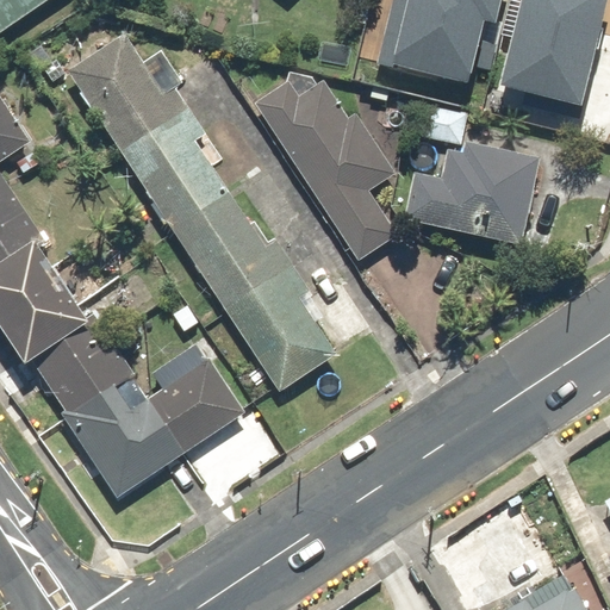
[(0,0),(0,33),(48,0),(0,0)]
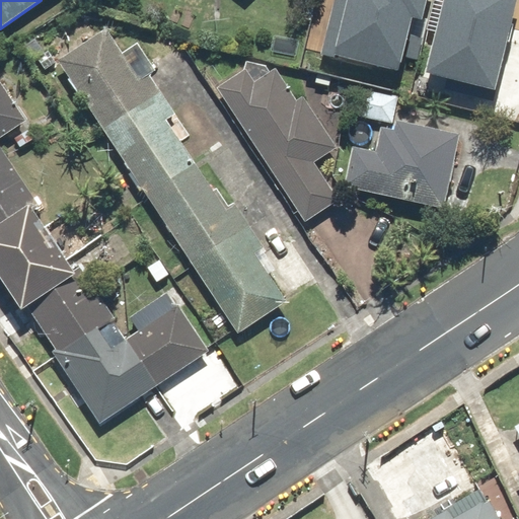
[(403,62),(419,0),(349,0),(335,59),(373,69),(376,55),(403,62)]
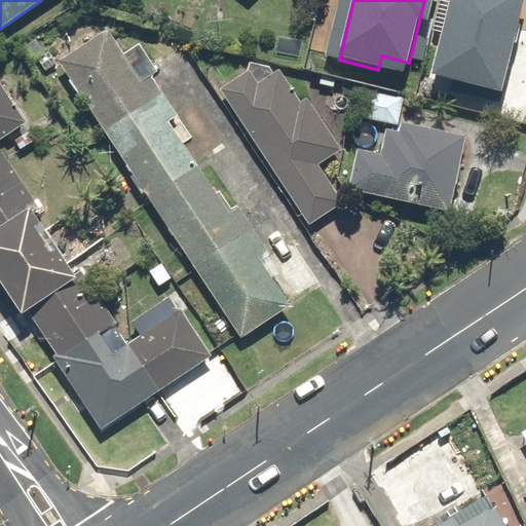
[(524,0),(444,0),(425,72),(501,91),(524,0)]
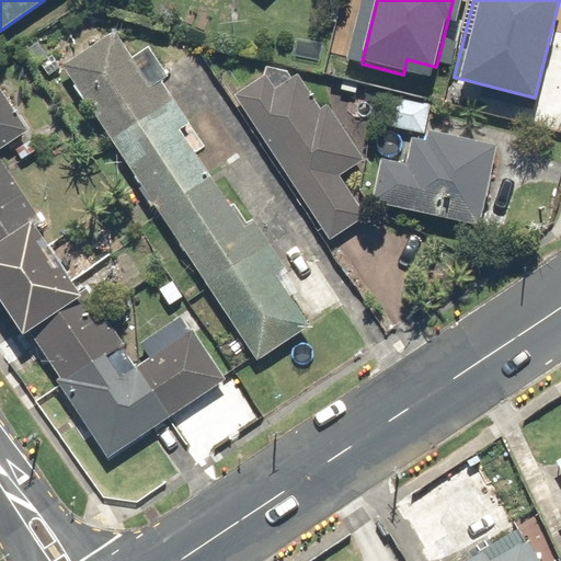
[(118,34),(66,68),(259,362),(310,328),(276,276),(287,268),(260,228),(250,235),(180,129),(192,122),(163,78),(152,84),(118,34)]
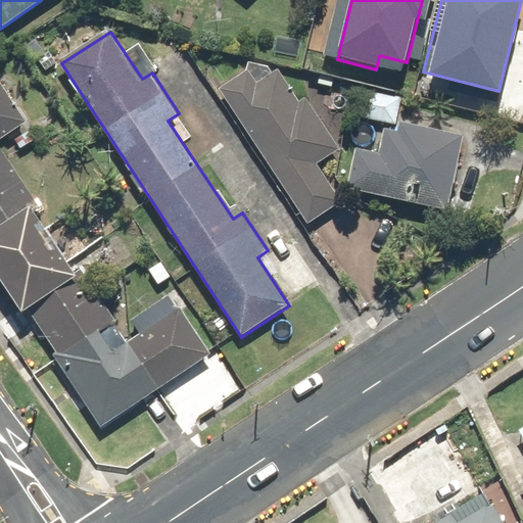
[(248,72),(219,92),(311,226),(344,203),(319,165),(340,151),(306,102),(300,105),(278,72),(257,85),(248,72)]
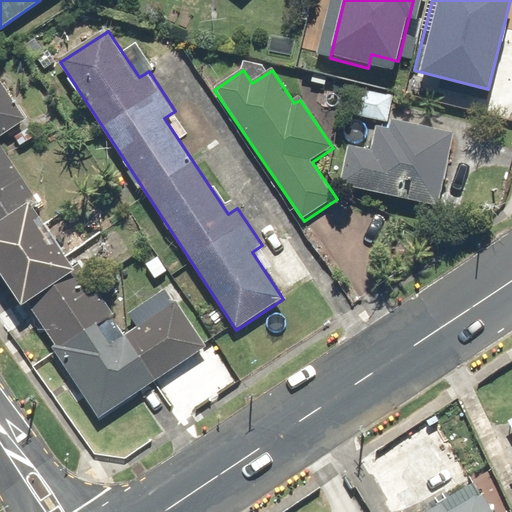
[(0,270),(28,309),(85,269),(82,265),(75,269),(34,211),(44,203),(1,143),(13,134),(22,147),(37,136),(0,84),(0,270)]
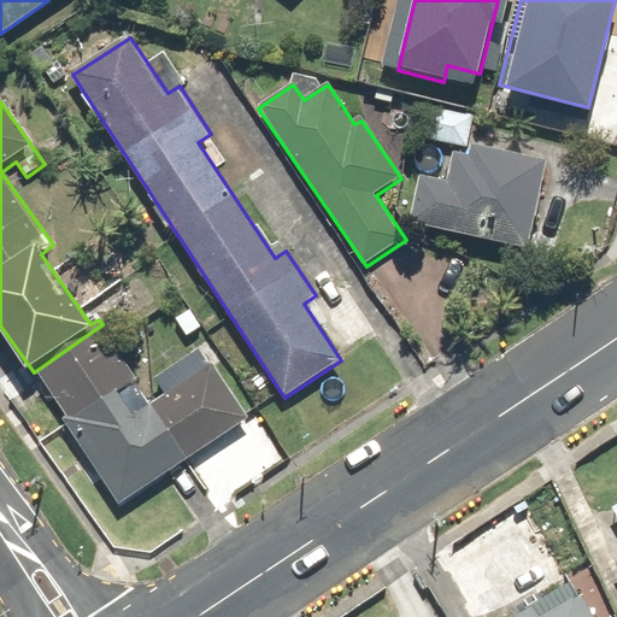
[(452,182),(421,177),(412,227),(529,247),(545,160),(475,148),(472,158),(457,156),(452,182)]
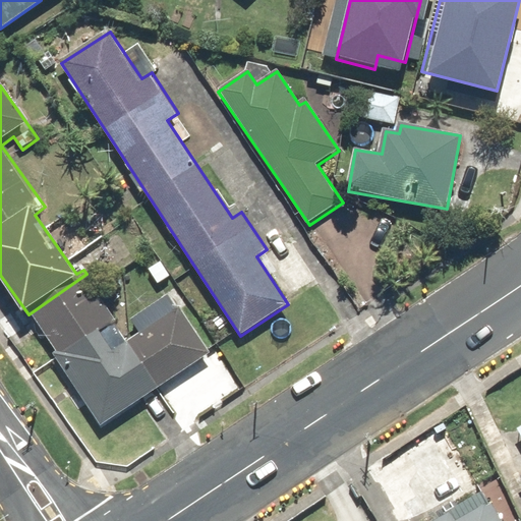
[(87,274),(29,314),(107,425),(210,352),(180,310),(118,354),(103,334),(120,321),(87,274)]
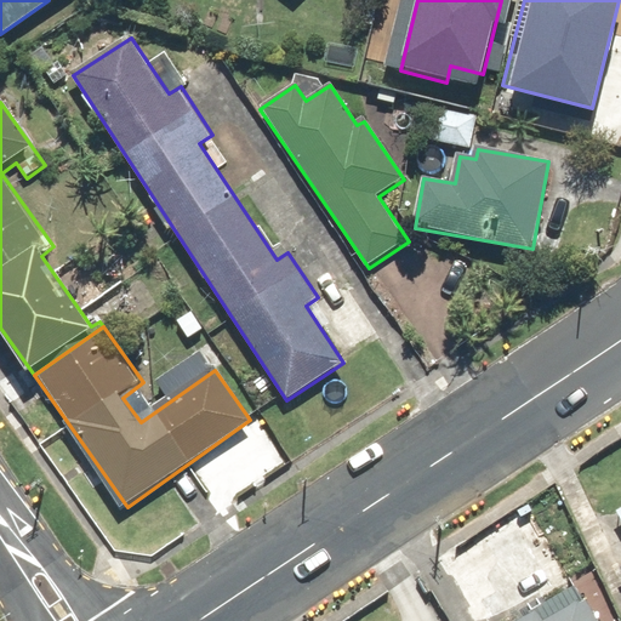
[(539,620),(534,610),(514,620),(591,620),(580,600),(542,620),(539,620)]
